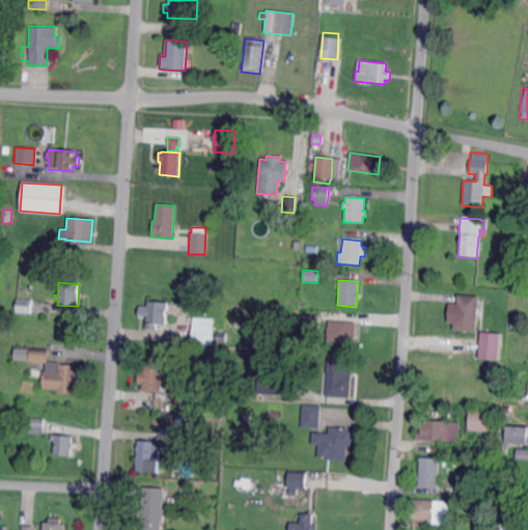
[(475,333),(452,331),(454,304),(456,305),(456,296),(457,296),(478,297),(475,333)]
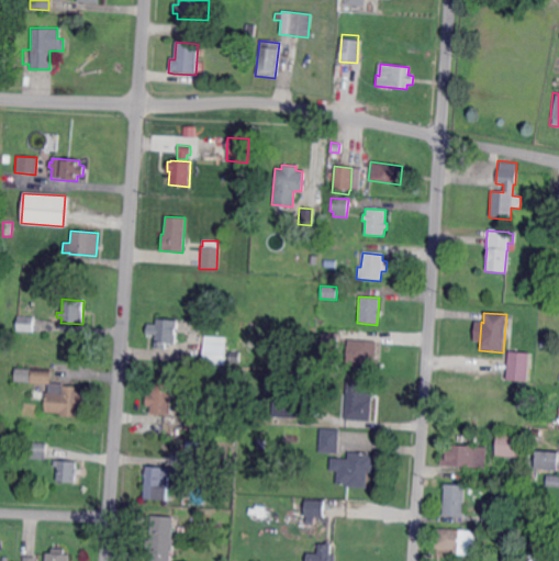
[(32,333),(15,332),(17,316),(33,317),(32,333)]
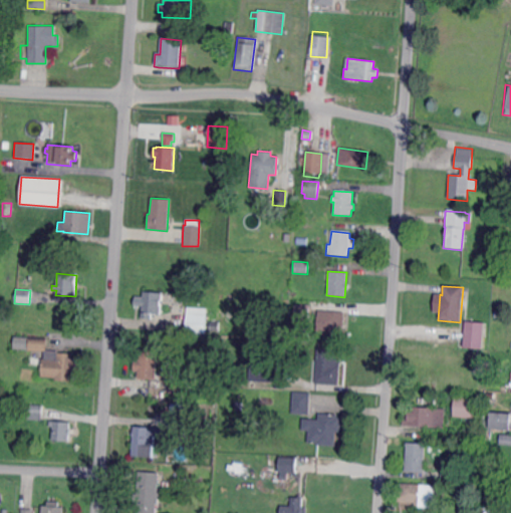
[(159,314),(151,314),(150,319),(141,318),(142,307),(133,306),(134,297),(143,298),(143,293),(161,294),(159,314)]
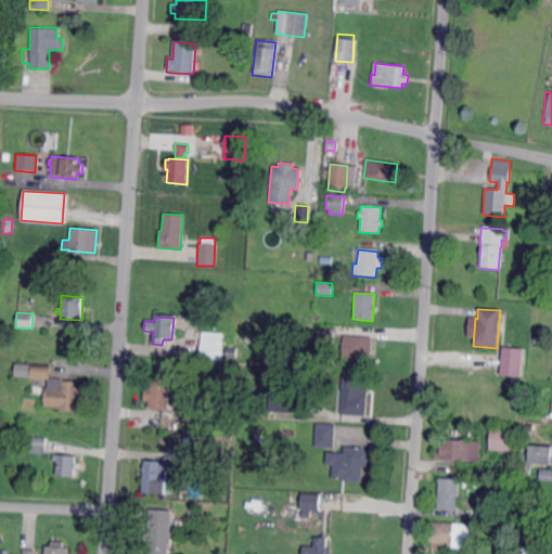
[(220,361),(199,361),(200,334),(221,334),(220,361)]
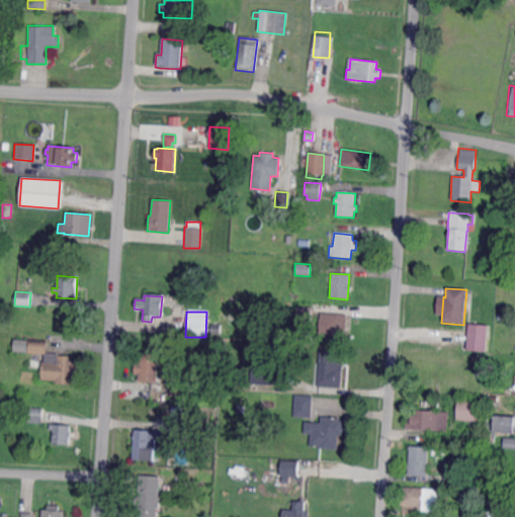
[(344,340),(318,338),(320,313),(346,316),(344,340)]
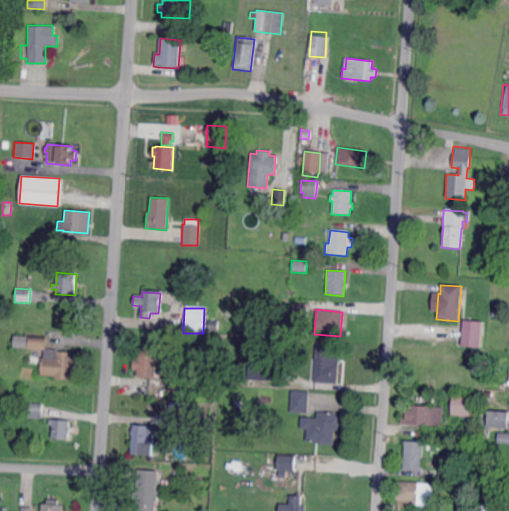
[(216,331),(207,331),(207,322),(216,322),(216,331)]
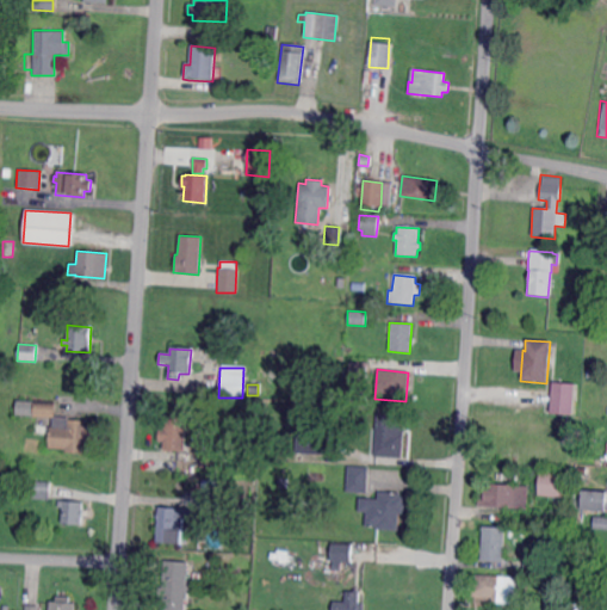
[(570,417),(549,414),(551,384),(574,386),(570,417)]
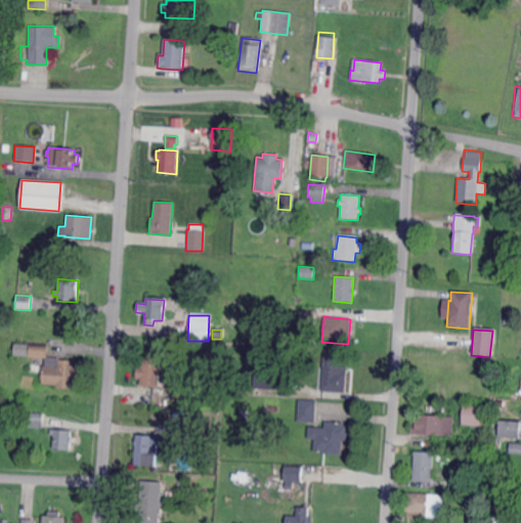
[(74,361),(73,390),(55,389),(55,386),(40,385),(41,361),(44,361),(44,358),(28,358),(28,356),(13,355),(13,345),(46,346),(46,358),(58,358),(58,360),(74,361)]
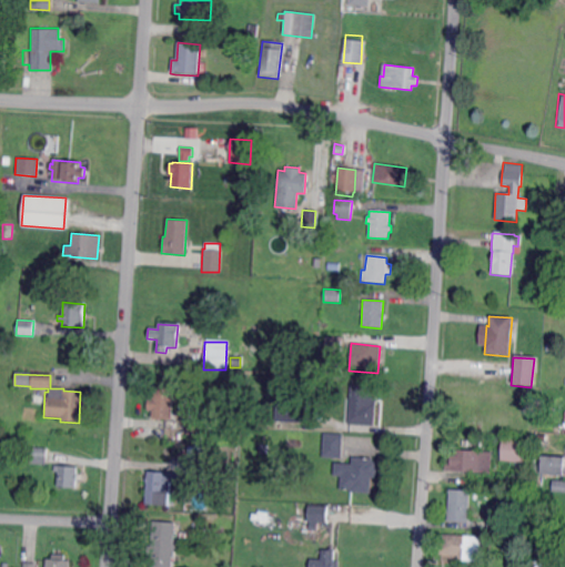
[(373,426),(347,425),(350,385),(370,386),(369,397),(375,398),(373,426)]
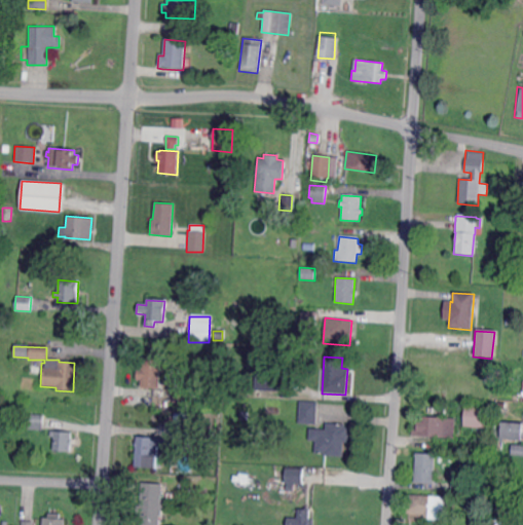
[(158,389),(139,387),(140,380),(136,380),(136,370),(141,370),(142,358),(160,359),(158,389)]
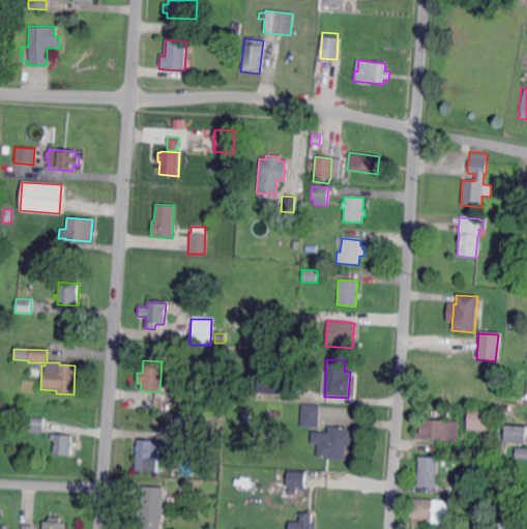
[(283,395),(255,394),(255,373),(255,362),(260,363),(260,368),(272,369),(272,374),(284,374),(283,395)]
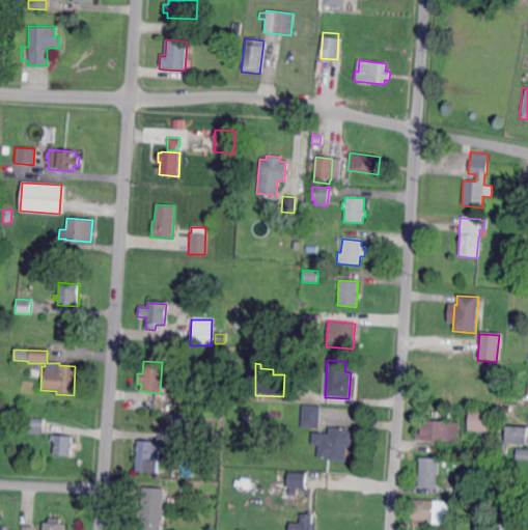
[(317,427),(301,427),(302,407),(318,408),(317,427)]
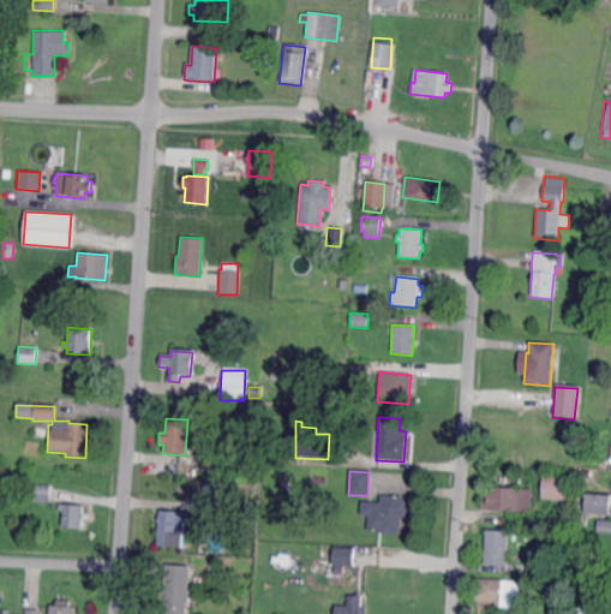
[(565,501),(539,499),(541,476),(568,478),(565,501)]
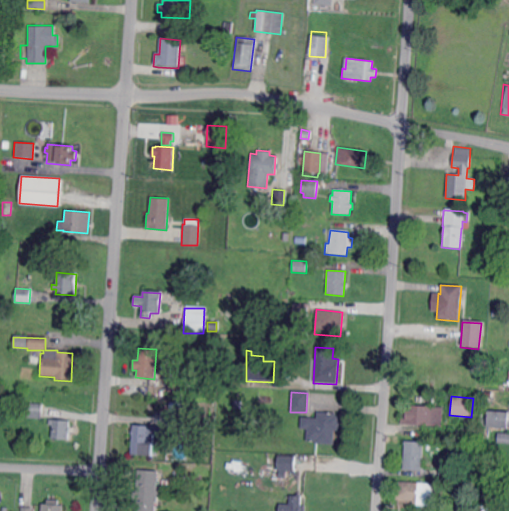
[(266,407),(258,406),(259,400),(257,400),(257,398),(266,398),(266,407)]
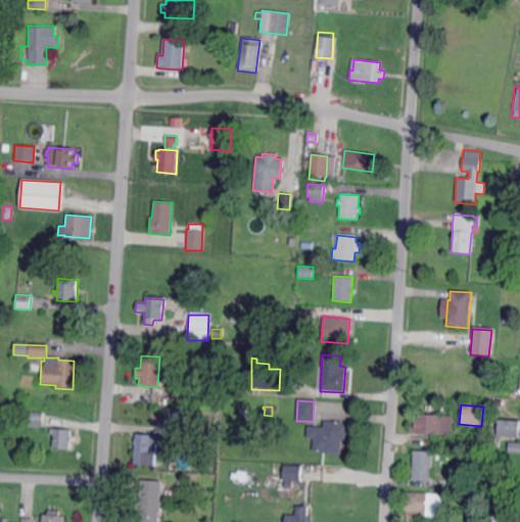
[(243,419),(236,418),(237,411),(244,411),(243,419)]
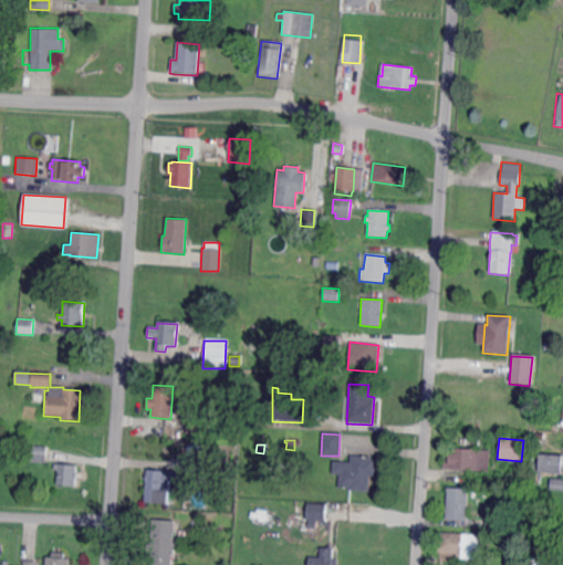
[(43,464),(27,463),(28,447),(43,448),(43,464)]
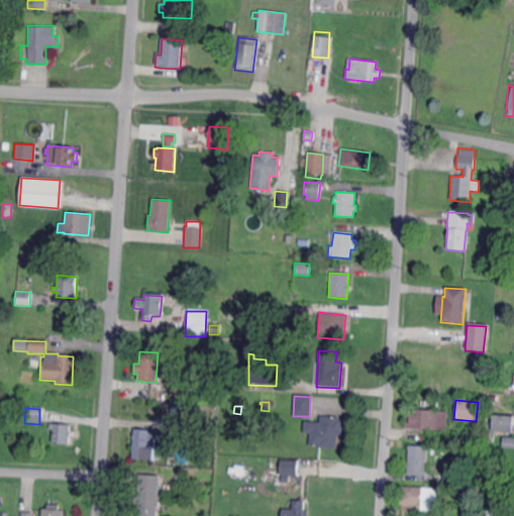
[(435,430),(404,428),(405,409),(436,411),(435,430)]
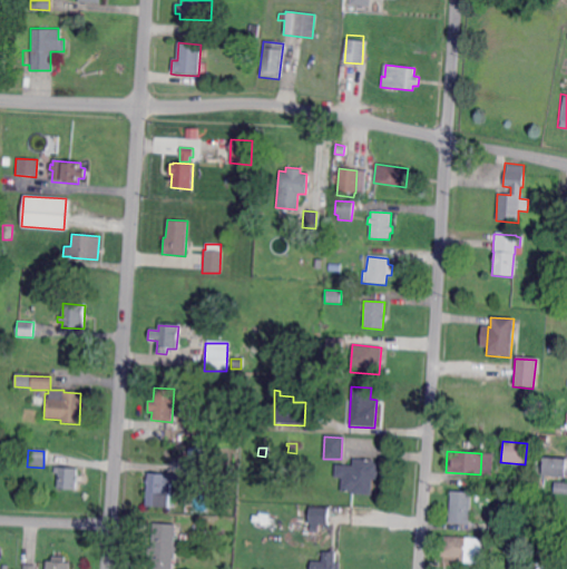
[(566,459),(565,476),(543,474),(544,457),(566,459)]
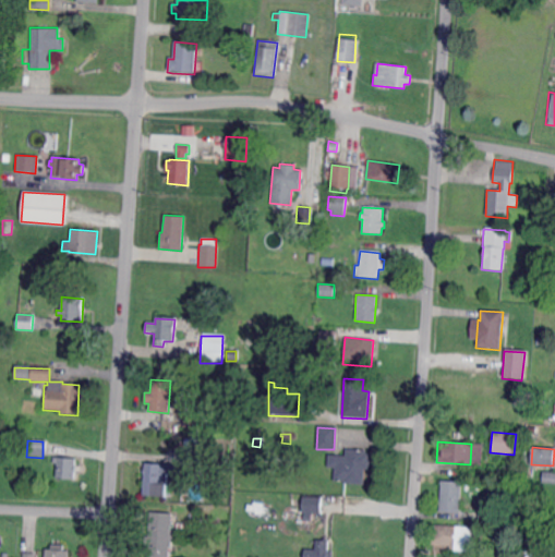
[(370,470),(364,470),(363,485),(342,484),(342,482),(333,482),(334,469),(326,468),(327,456),(344,457),(345,449),(365,450),(365,453),(370,453),(370,470)]
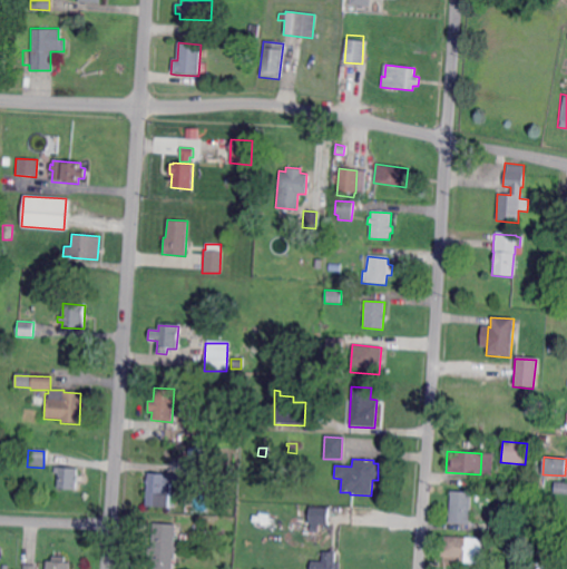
[(78,482),(76,482),(75,490),(57,489),(58,474),(54,473),(55,468),(77,469),(77,477),(78,477),(78,482)]
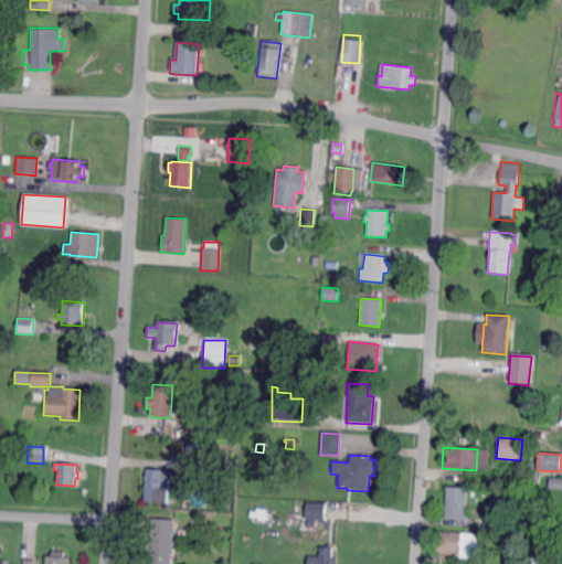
[(228,478),(214,477),(215,465),(228,466),(228,478)]
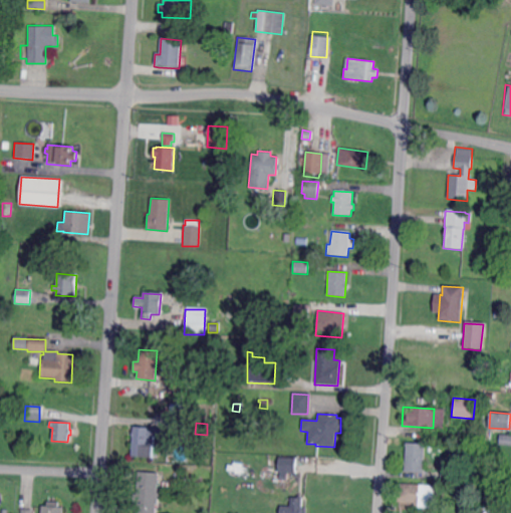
[(159,436),(154,436),(152,457),(131,455),(132,436),(131,436),(132,431),(133,431),(133,426),(160,428),(159,436)]
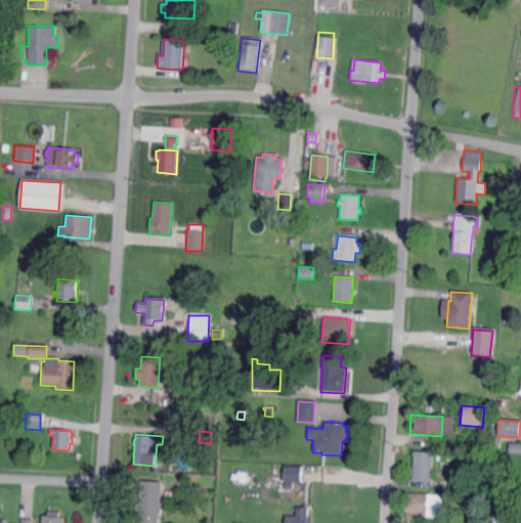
[(487,450),(479,450),(480,438),(489,439),(487,450)]
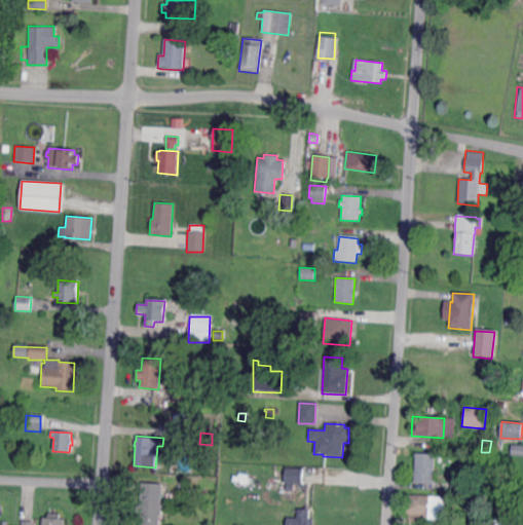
[(522,455),(510,455),(511,444),(522,444),(522,455)]
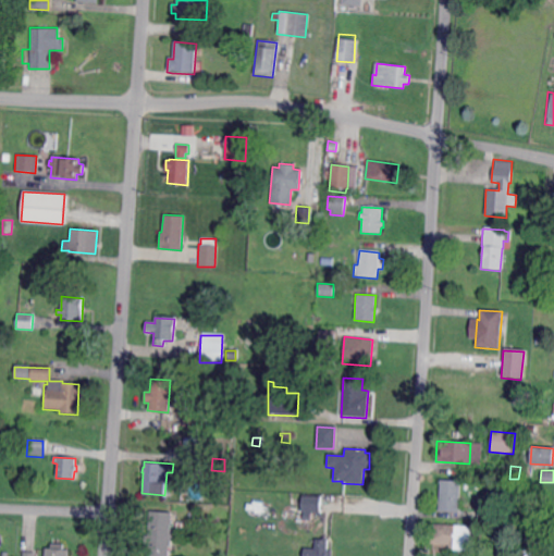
[(457,513),(438,511),(440,480),(459,482),(457,513)]
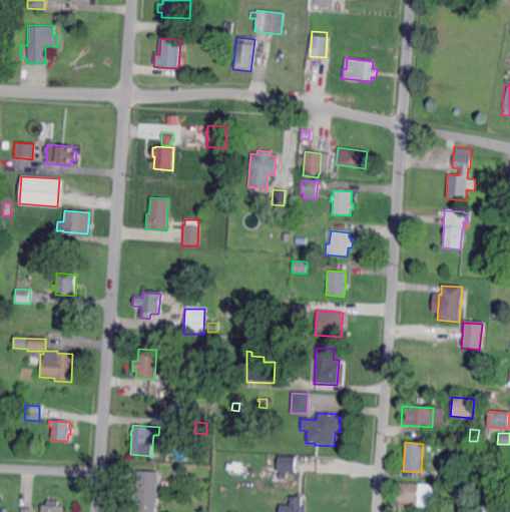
[(293,473),(275,472),(276,456),(294,457),(293,473)]
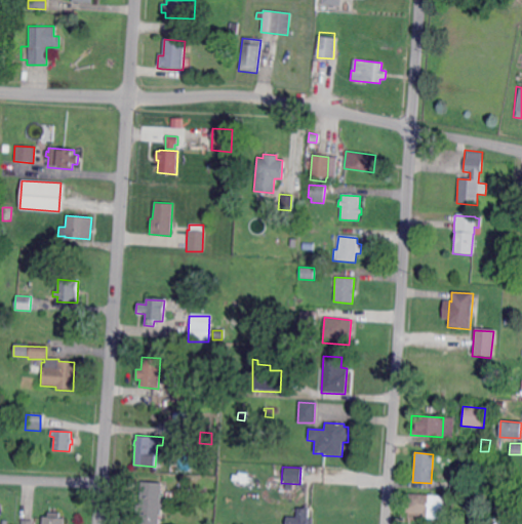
[(464,491),(448,490),(449,480),(465,481),(464,491)]
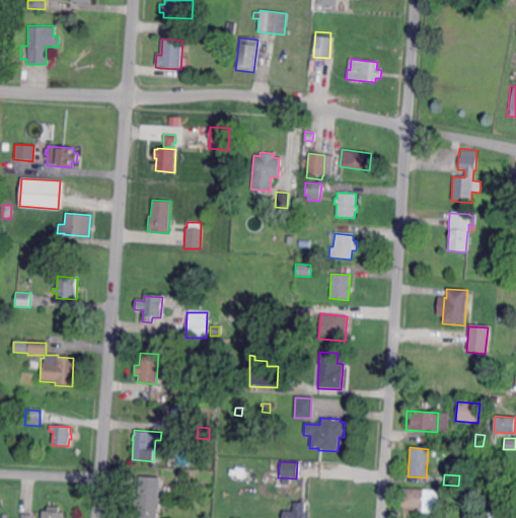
[(158,499),(159,499),(159,510),(157,510),(156,517),(136,517),(137,508),(134,507),(134,499),(138,499),(139,476),(159,478),(158,499)]
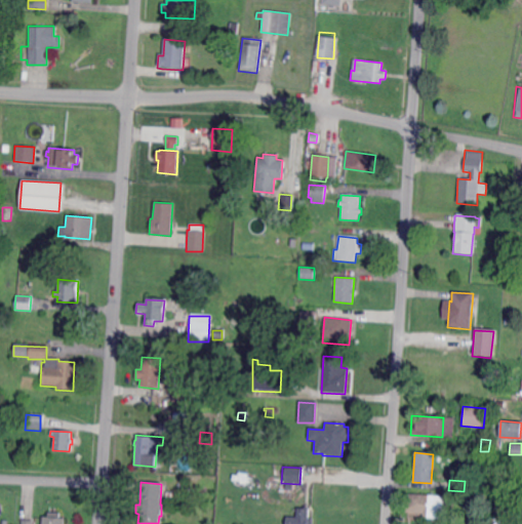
[(443,519),(423,518),(423,514),(406,513),(407,495),(444,497),(443,519)]
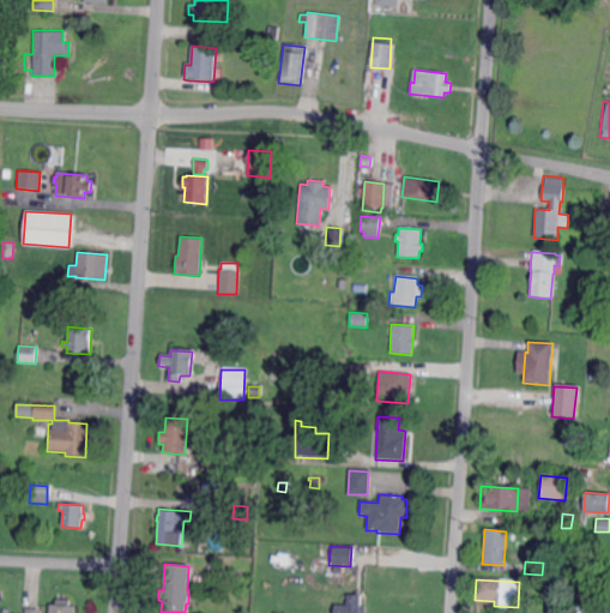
[(364,606),(363,612),(333,612),(334,605),(345,606),(346,595),(360,596),(360,605),(364,606)]
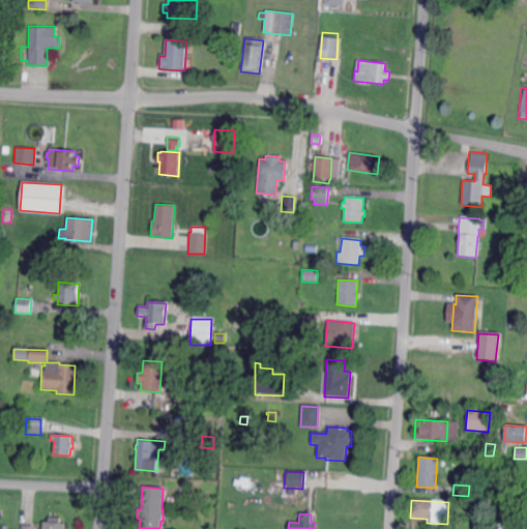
[(60,523),(64,523),(63,528),(41,528),(42,522),(48,522),(48,518),(60,518),(60,523)]
